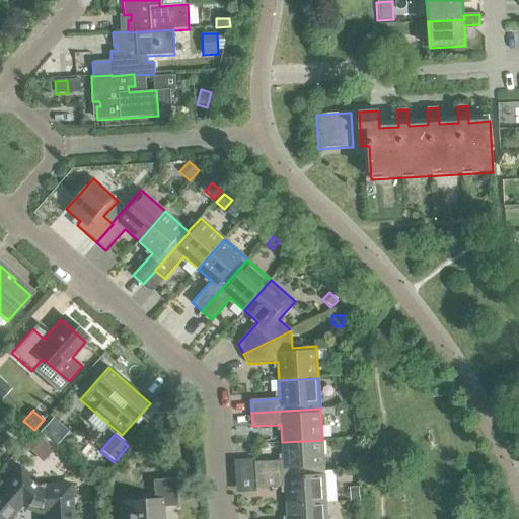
[(41,439),(28,452),(34,457),(47,445),(41,439)]
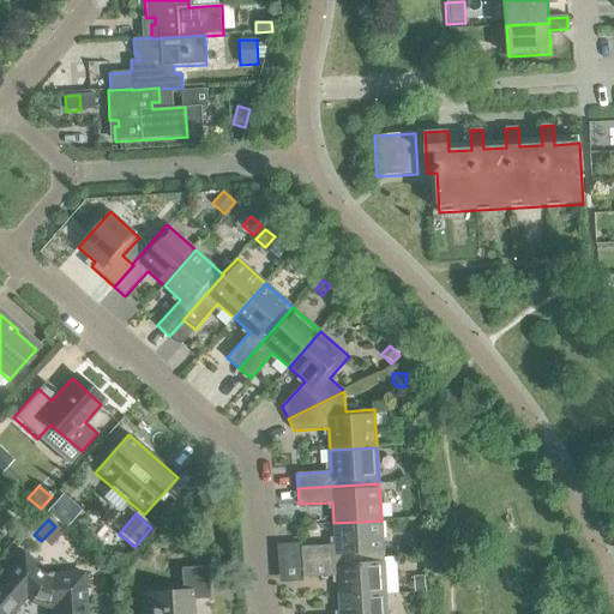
[(301,547),(302,563),(384,558),(381,521),(333,523),(336,545),(301,547)]
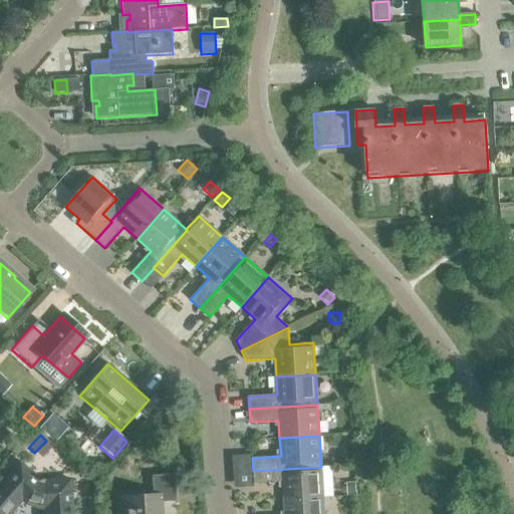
[(353,453),(344,453),(345,463),(354,463),(353,453)]
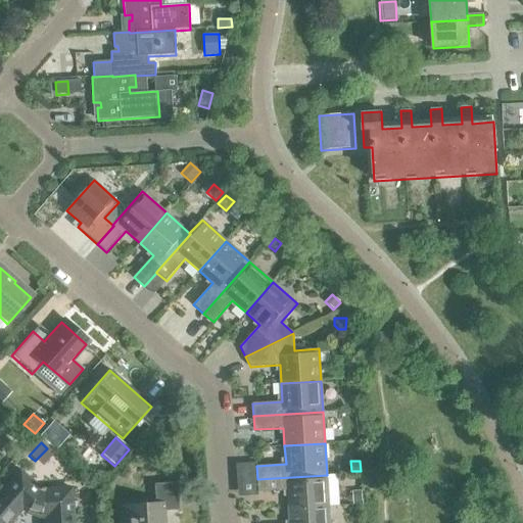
[(44,516),(44,522),(72,522),(69,487),(44,489),(44,488),(38,486),(38,487),(18,470),(0,490),(0,522),(7,522),(20,509),(25,512),(39,517),(44,516)]
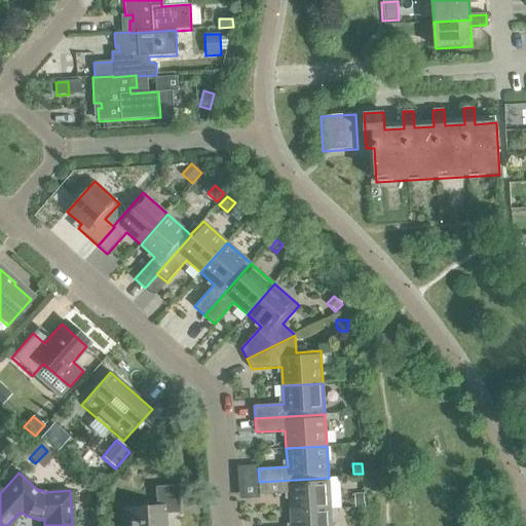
[(289,493),(290,512),(331,510),(329,478),(259,482),(260,495),(289,493)]
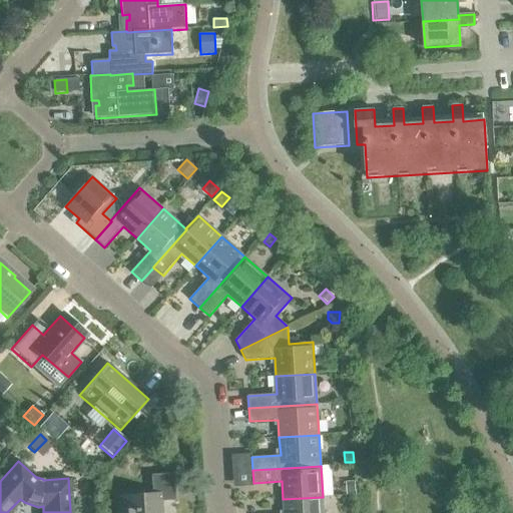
[(160,512),(159,502),(174,501),(172,474),(150,475),(151,495),(118,497),(118,512),(160,512)]
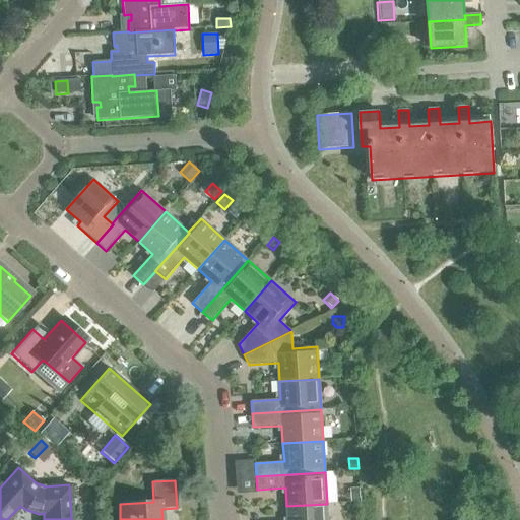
[(360,489),(350,489),(350,502),(360,502),(360,489)]
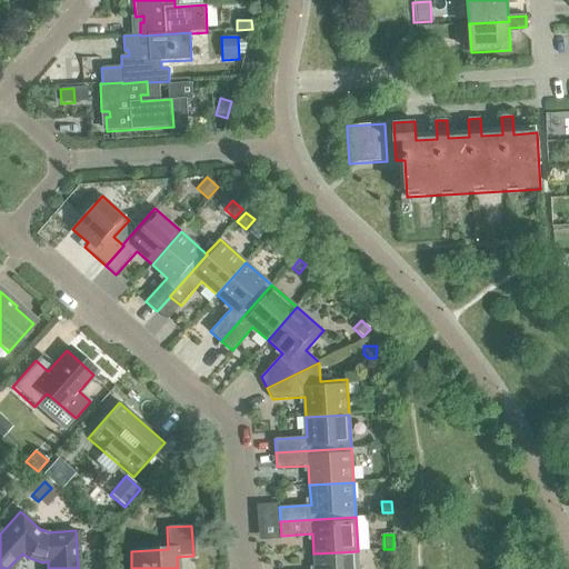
[(358,568),(358,551),(313,553),(315,568),(358,568)]
